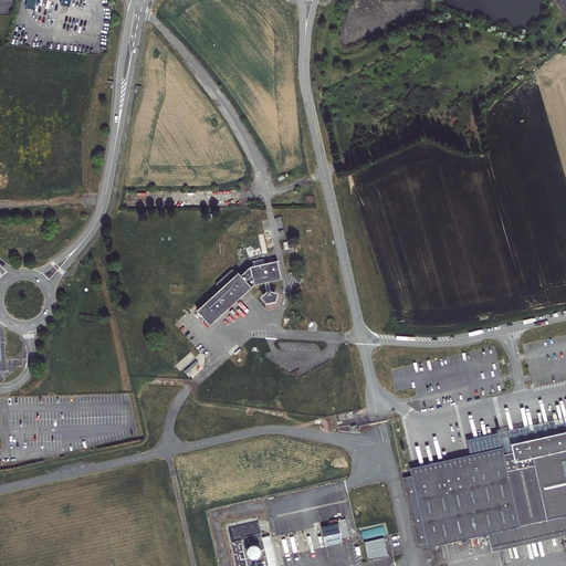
[(28,0),(27,8),(34,10),(37,0),(28,0)]
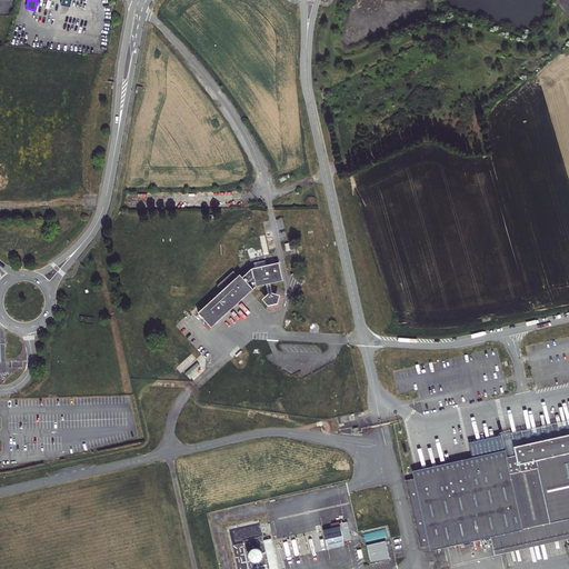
[(221,291),(198,312),(211,328),(255,288),(249,281),(255,276),(257,286),(268,283),(269,293),(262,299),(268,306),(278,303),(280,296),(273,293),(272,283),(285,281),(280,262),(252,268),(245,276),(241,272),(238,276),(233,271),(217,286),(221,291)]
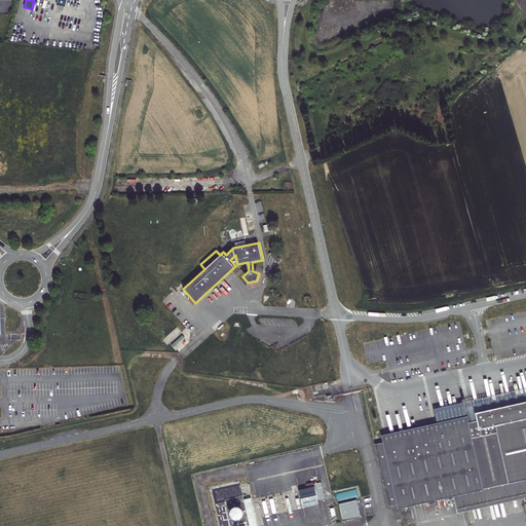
[(274,251),(270,255),(278,264),(283,260),(274,251)]
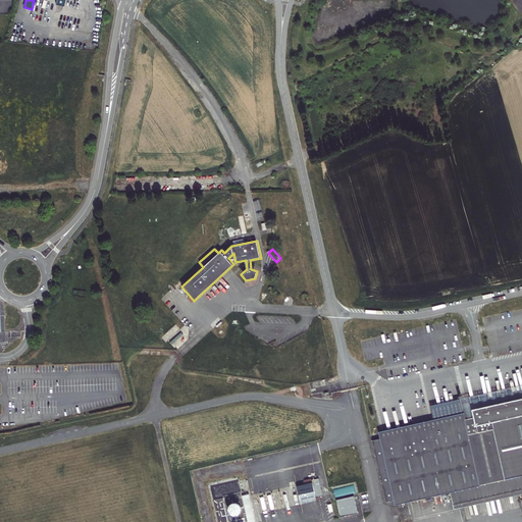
[(521,384),(429,406),(434,426),(474,417),(473,410),(521,399),(521,384)]
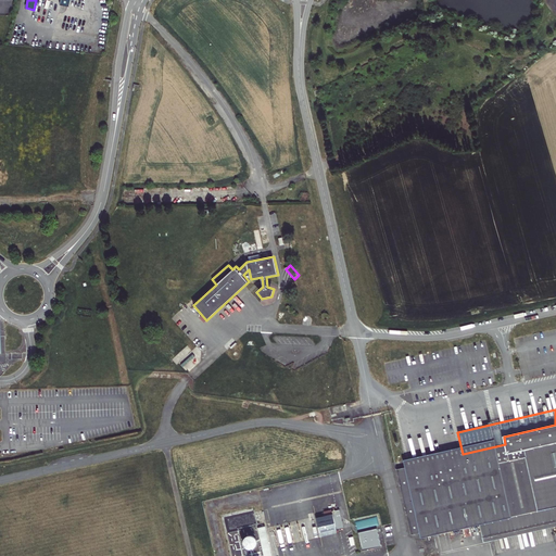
[(555,425),(504,437),(505,444),(463,454),(407,466),(407,467),(396,470),(411,534),(421,532),(422,536),(479,525),(509,518),(509,517),(555,506),(555,425)]
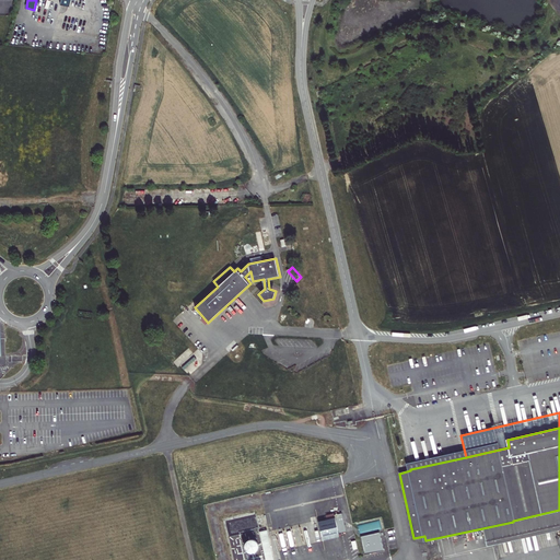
[(559,529),(559,510),(513,521),(513,522),(482,528),(487,547),(559,529)]
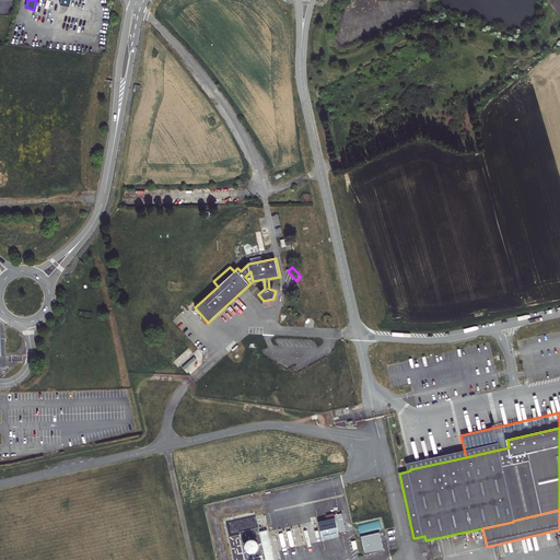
[(318,522),(323,540),(339,537),(339,534),(347,532),(342,513),(334,515),(335,518),(318,522)]
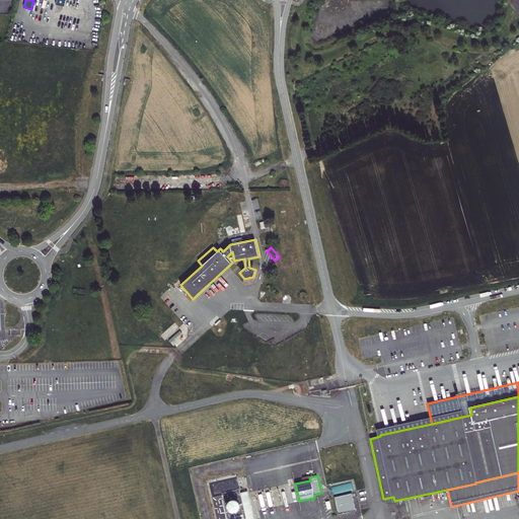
[(253,518),(247,492),(240,493),(246,518),(253,518)]
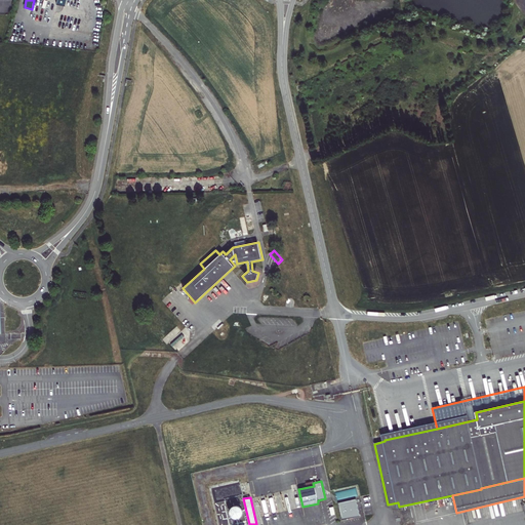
[(356,499),(338,502),(341,520),(350,518),(350,520),(353,519),(353,518),(360,516),(356,499)]
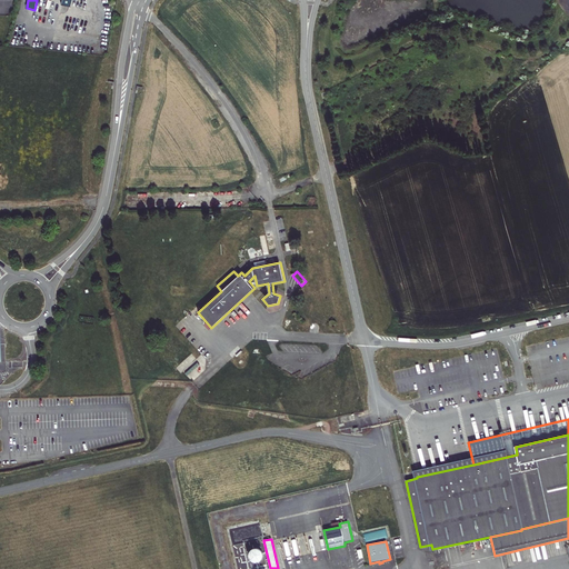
[(255,562),(257,562),(258,562),(259,561),(261,560),(261,559),(262,558),(262,557),(263,555),(262,552),(261,551),(260,550),(259,549),(258,549),(257,548),(255,548),(252,549),(251,550),(250,551),(250,552),(249,553),(249,556),(249,558),(250,559),(251,560),(252,561),(255,562)]
